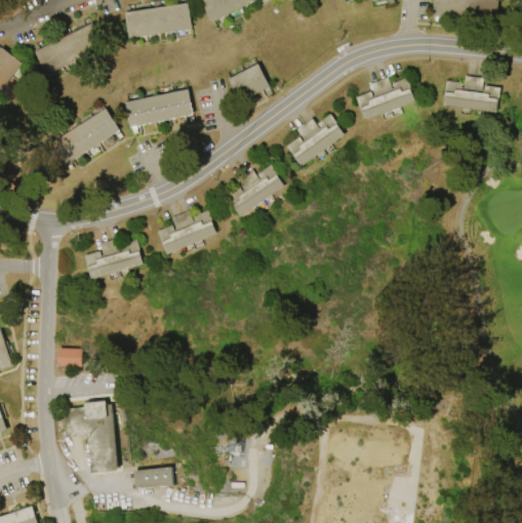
[(189,2),(192,28),(127,38),(124,12),(125,11),(124,6),(132,4),(133,10),(149,8),(148,1),(156,0),(163,0),(164,6),(178,4),(177,0),(185,0),(186,3),(189,2)]
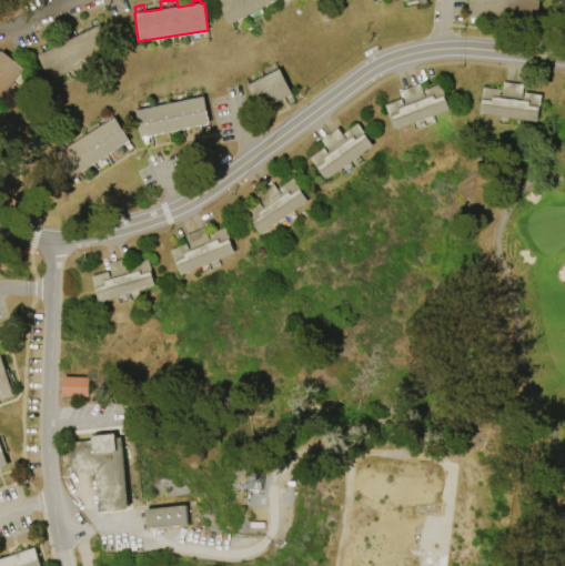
[(273,0),(228,23),(217,0),(273,0)]
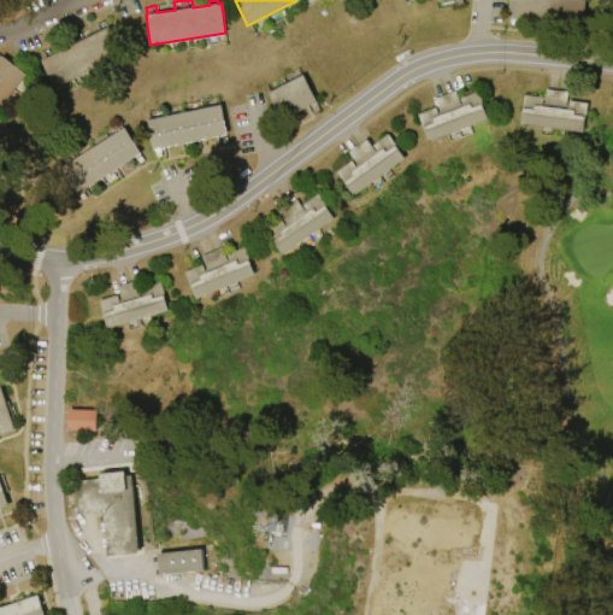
[(583,0),(582,23),(518,18),(517,25),(508,25),(510,17),(507,17),(508,0),(583,0)]
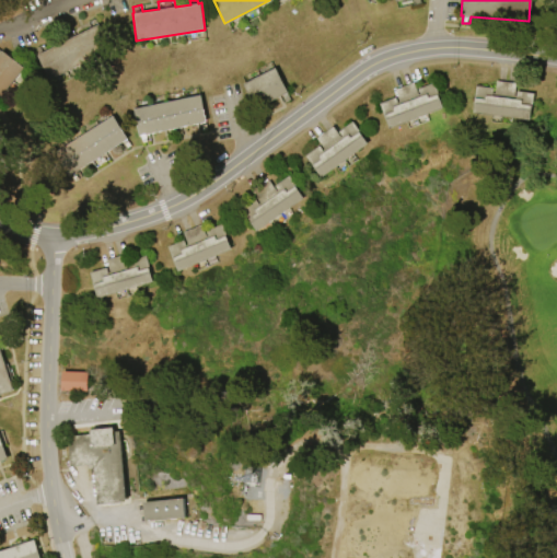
[(99,23),(111,47),(48,79),(36,54),(73,35),(71,30),(78,26),(80,32),(89,27),(86,22),(93,18),(96,24),(99,23)]
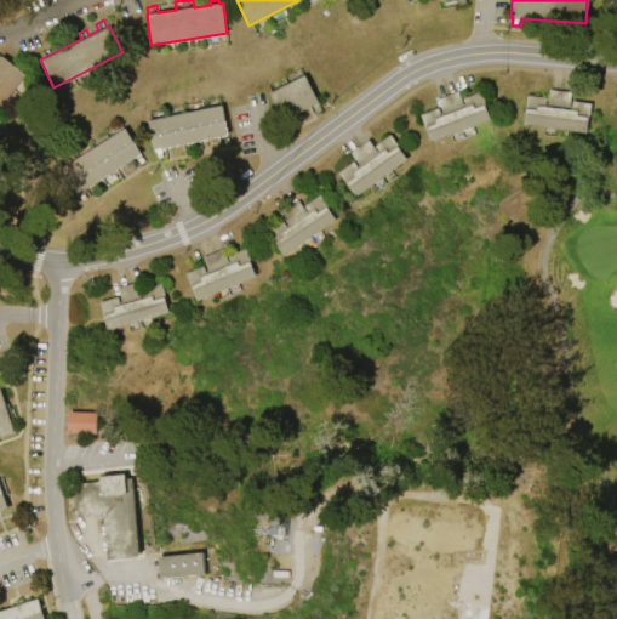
[(0,56),(26,75),(0,108),(0,56)]
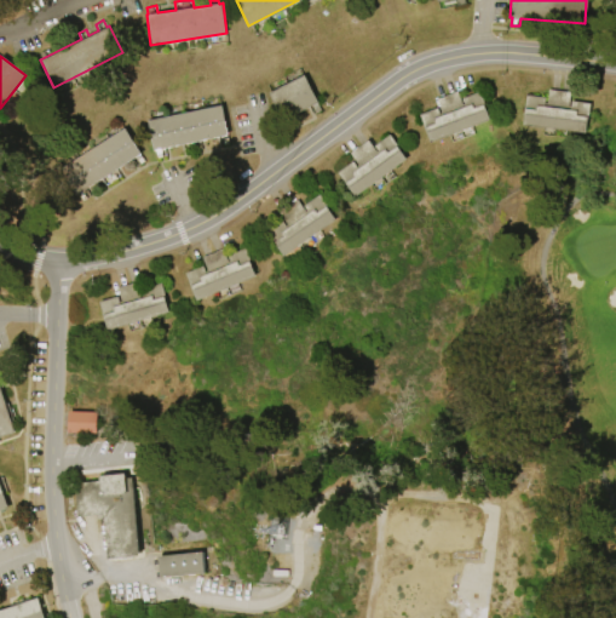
[(269,92),(304,74),(318,102),(282,120),(269,92)]
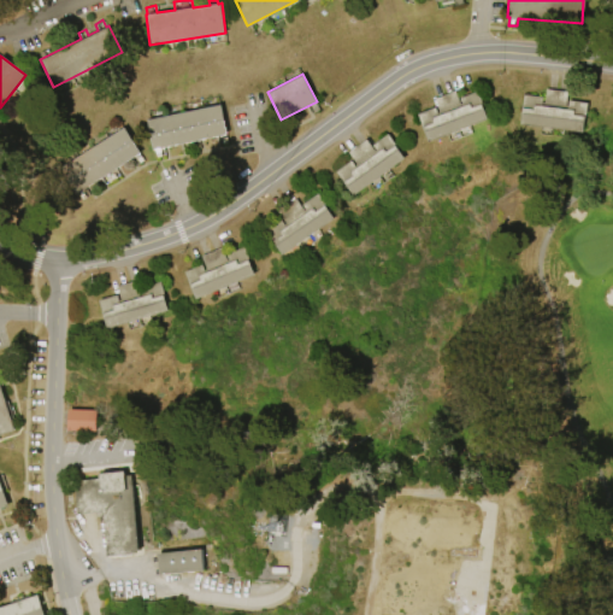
[(417,113),(436,106),(432,98),(455,91),(458,98),(477,91),(487,117),(469,124),(446,133),(426,140),(417,113)]
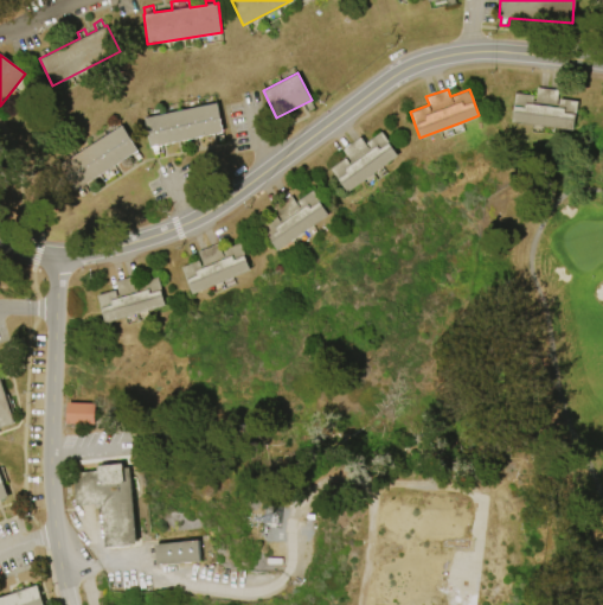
[(514,94),(534,96),(536,89),(558,91),(557,100),(577,102),(573,129),(555,127),(531,125),(511,122),(514,94)]
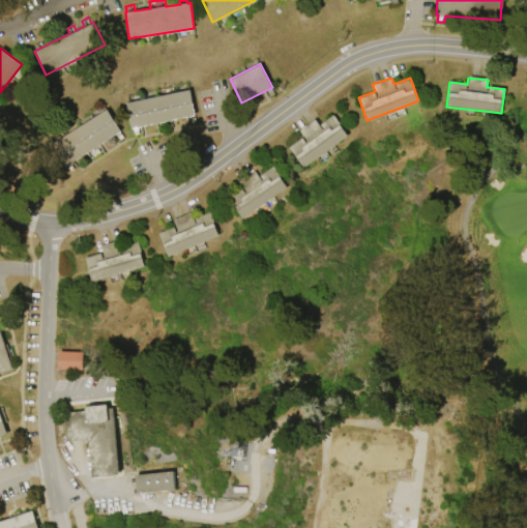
[(188,89),(195,114),(194,115),(195,122),(187,124),(186,116),(171,120),(172,126),(157,129),(156,123),(140,126),(141,133),(134,135),(132,128),(130,128),(124,103),(188,89)]
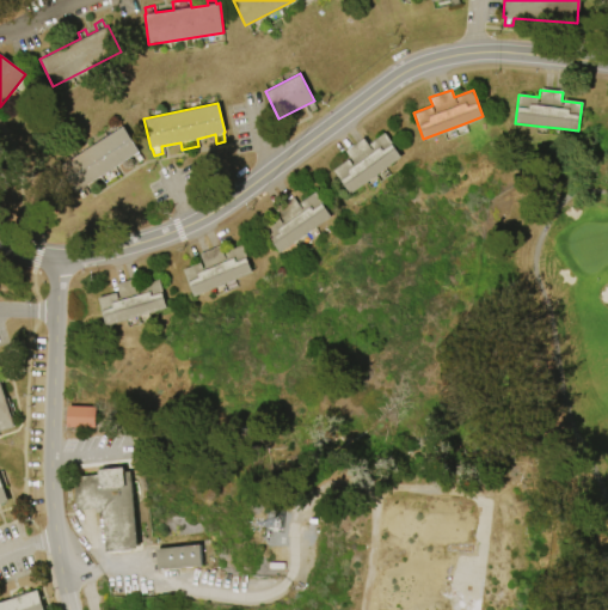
[(123,126),(139,152),(137,152),(142,159),(134,164),(130,158),(108,171),(109,174),(112,171),(115,176),(103,183),(99,177),(85,185),(88,193),(81,197),(77,190),(75,191),(59,165),(123,126)]
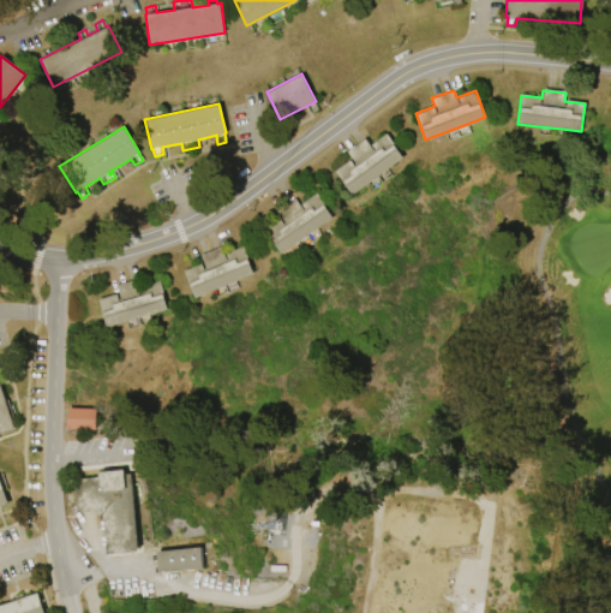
[(334,171),(351,159),(346,152),(365,138),(370,144),(387,134),(402,156),(387,167),(367,182),(351,194),(334,171)]
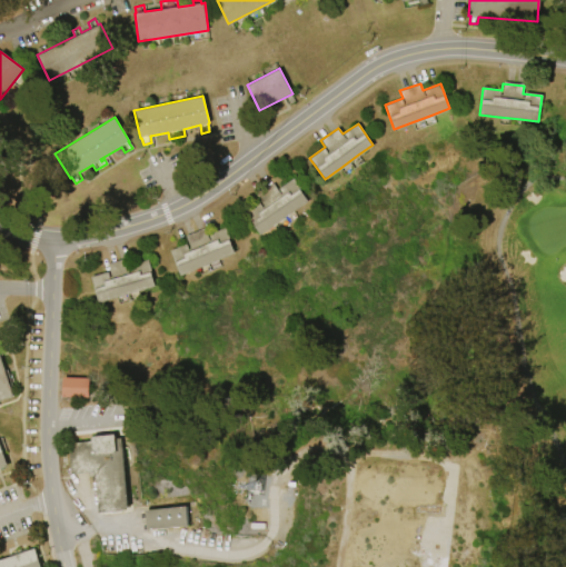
[(244,212),(259,201),(256,195),(272,182),(277,189),(293,178),(308,199),(293,210),(275,222),(259,234),(244,212)]
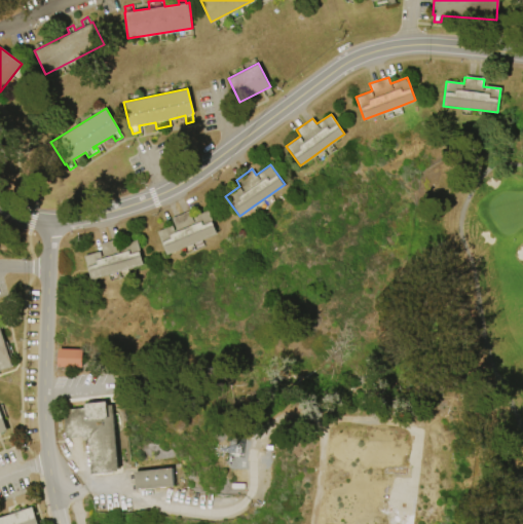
[(156,229),(173,223),(171,217),(189,210),(191,217),(208,210),(217,233),(166,254),(156,229)]
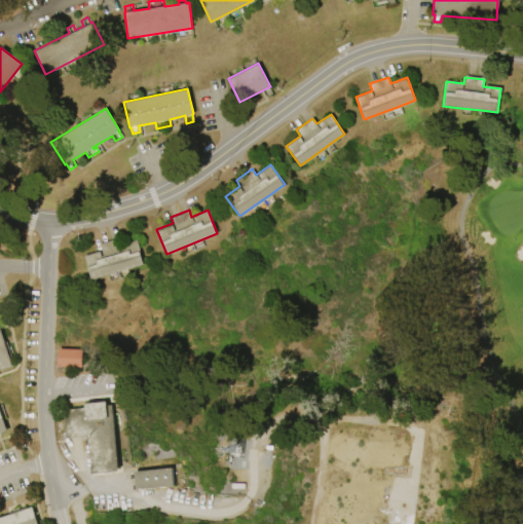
[(82,254),(100,249),(98,242),(117,237),(118,244),(136,238),(143,264),(89,279),(82,254)]
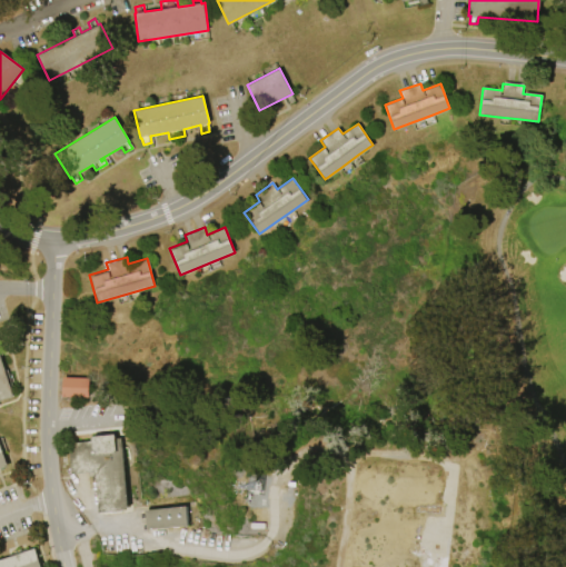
[(0,358),(13,396),(0,400),(0,358)]
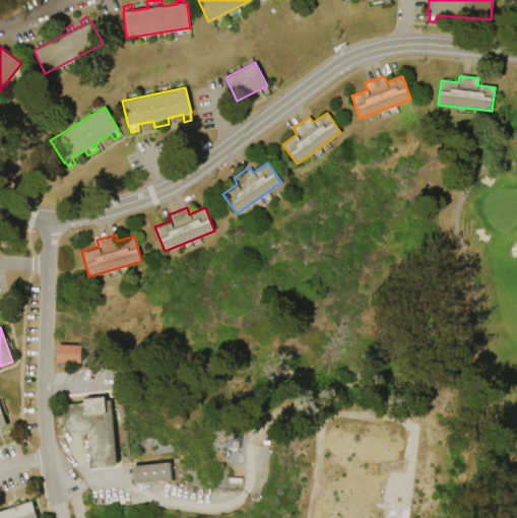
[(57,344),(80,345),(80,362),(56,362),(57,344)]
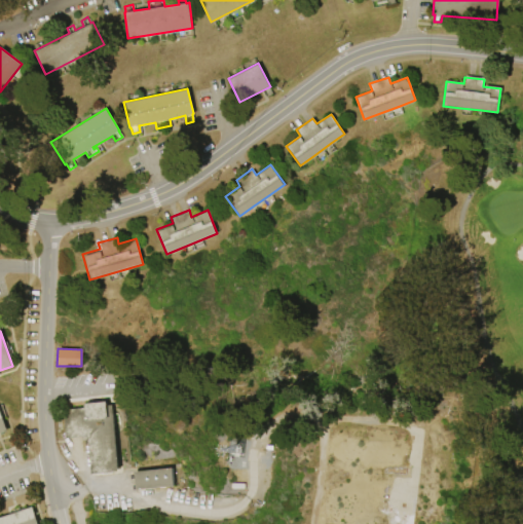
[(91,474),(87,436),(66,438),(63,409),(85,407),(84,403),(105,401),(106,405),(112,404),(118,472),(91,474)]
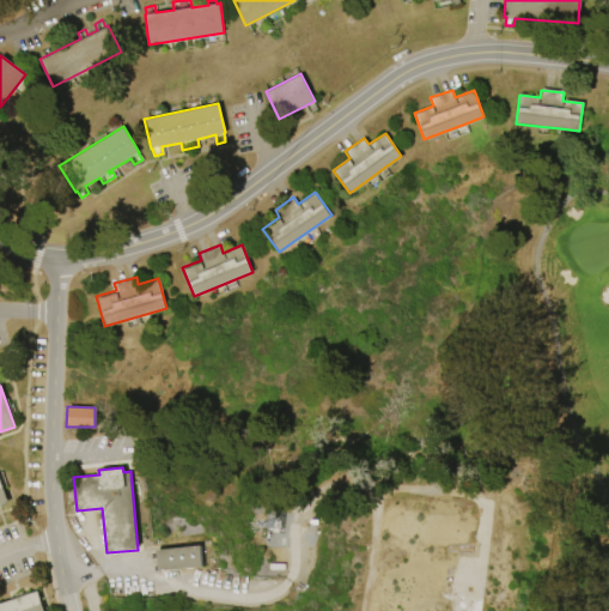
[(156,549),(199,545),(201,567),(157,570),(156,549)]
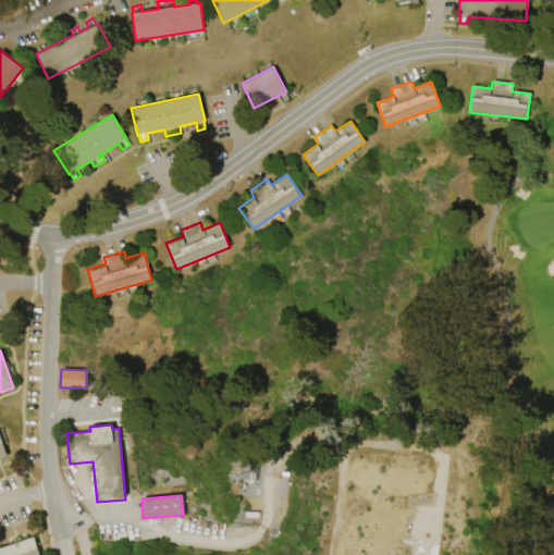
[(0,554),(37,554),(31,533),(0,542),(0,554)]
